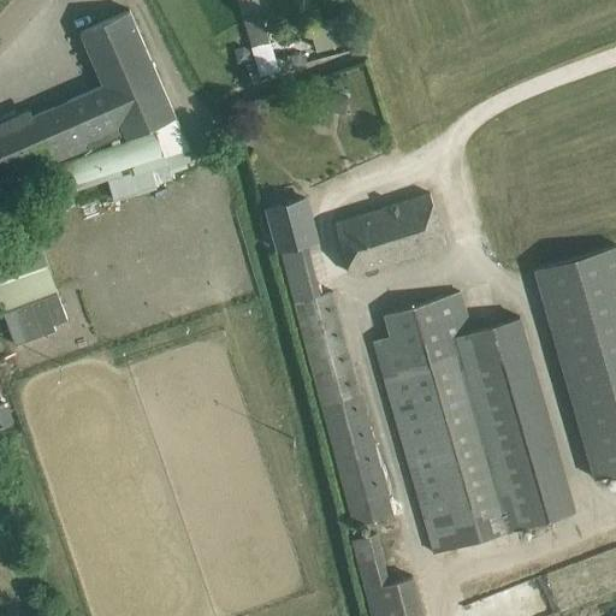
[(237,0),(260,73),(279,67),(259,0),(237,0)]
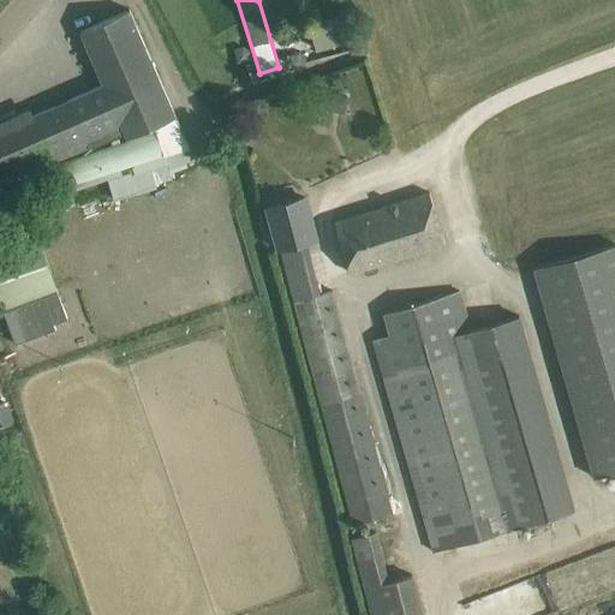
[(103,84),(69,100),(90,148),(109,139),(124,133),(126,138),(155,125),(155,126),(177,118),(173,111),(129,10),(81,30),(103,84)]
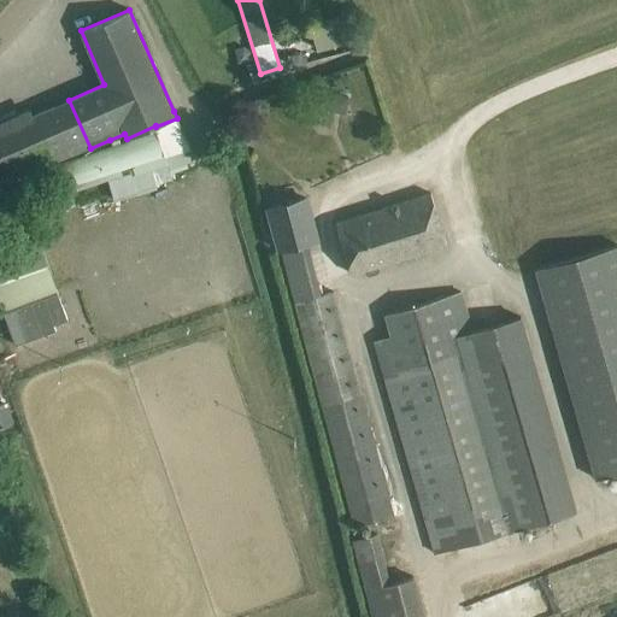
[(317,50),(353,39),(345,15),(310,25),(317,50)]
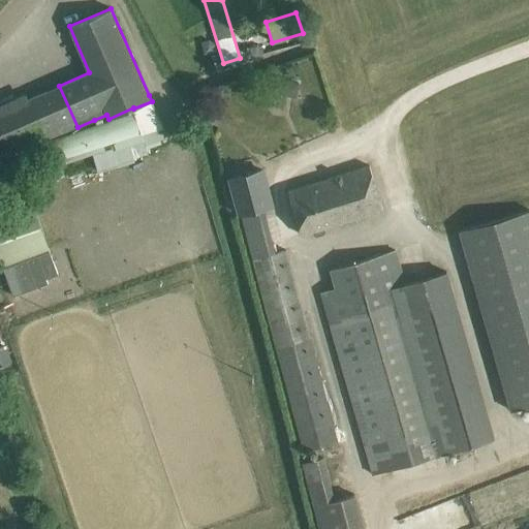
[(215,42),(210,39),(201,41),(205,54),(217,51),(215,42)]
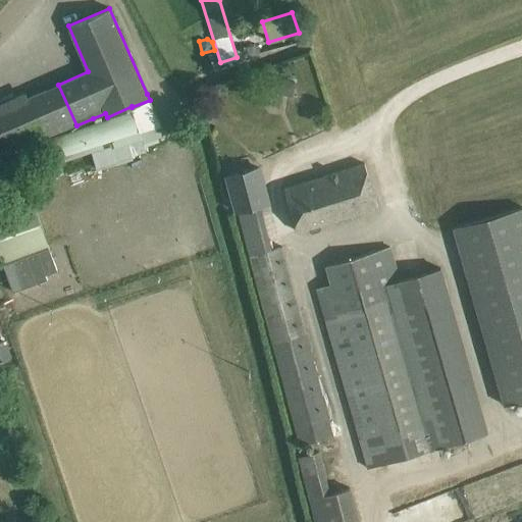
[(257,45),(245,49),(248,57),(260,53),(257,45)]
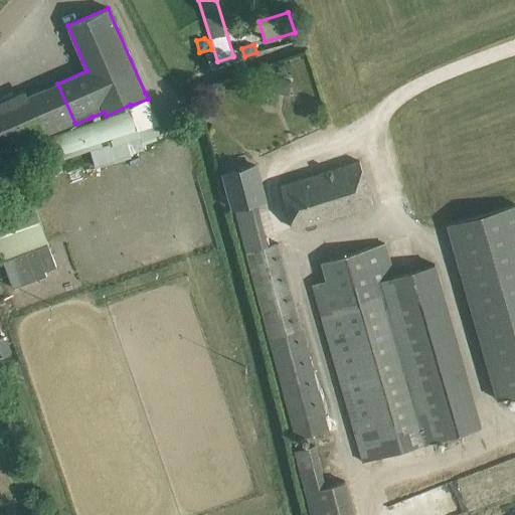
[(47,136),(75,124),(57,83),(27,97),(45,137),(47,136)]
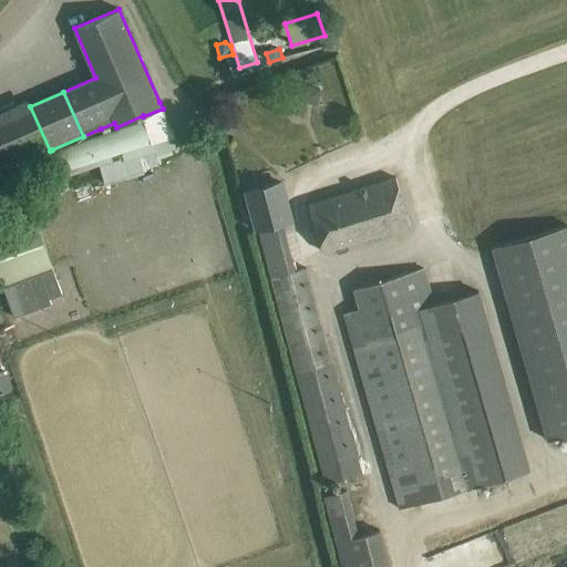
[(41,155),(50,151),(30,106),(0,119),(0,160),(37,145),(41,155)]
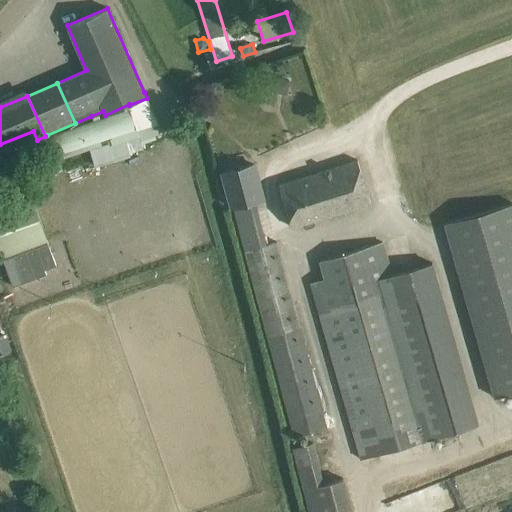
[(93,120),(47,135),(53,155),(62,153),(64,157),(89,149),(90,149),(106,144),(107,149),(111,162),(131,156),(130,153),(143,148),(142,144),(154,138),(152,134),(161,130),(158,122),(157,122),(157,121),(147,98),(129,105),(129,106),(121,109),(122,111),(93,120)]
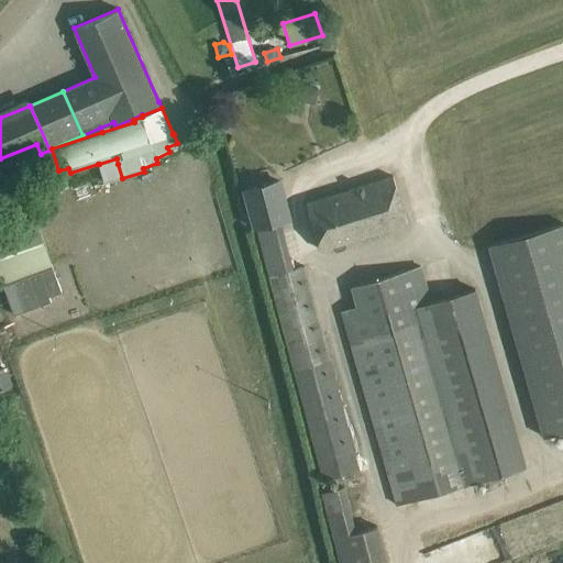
[(393,176),(306,202),(320,250),(333,245),(333,247),(337,250),(345,246),(346,244),(346,242),(407,222),(393,176)]
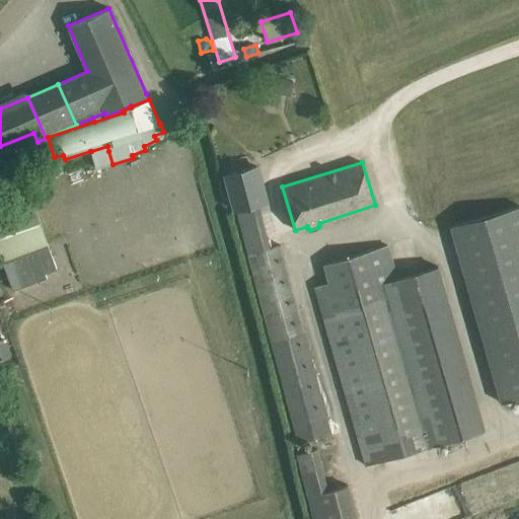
[(235,210),(267,202),(256,166),(225,175),(235,210)]
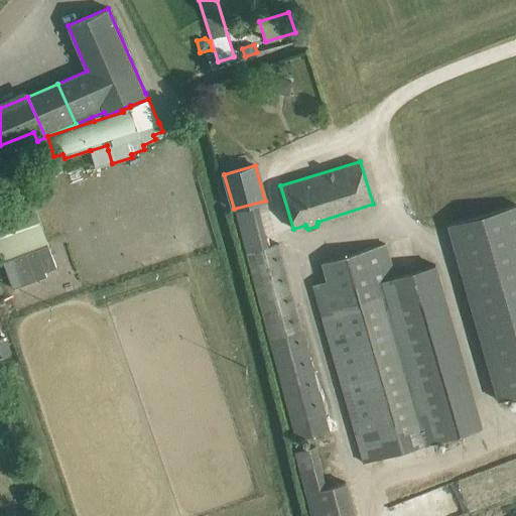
[(32,200),(0,211),(0,256),(1,259),(47,242),(32,200)]
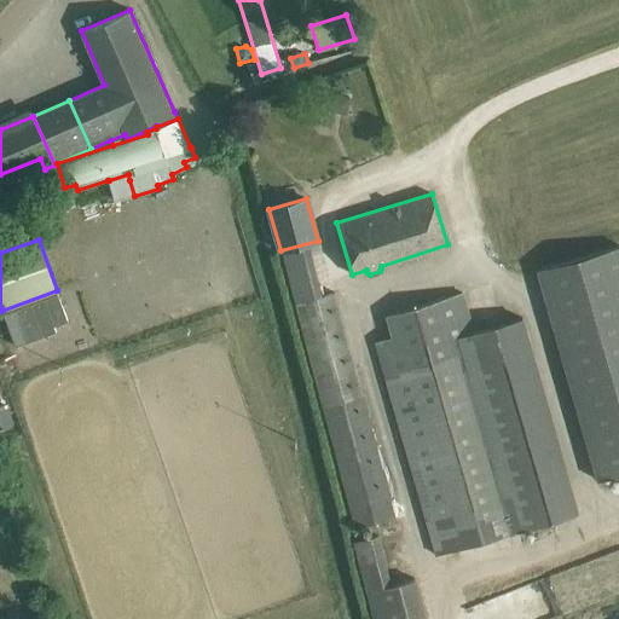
[(618,242),(537,264),(594,478),(618,470),(618,242)]
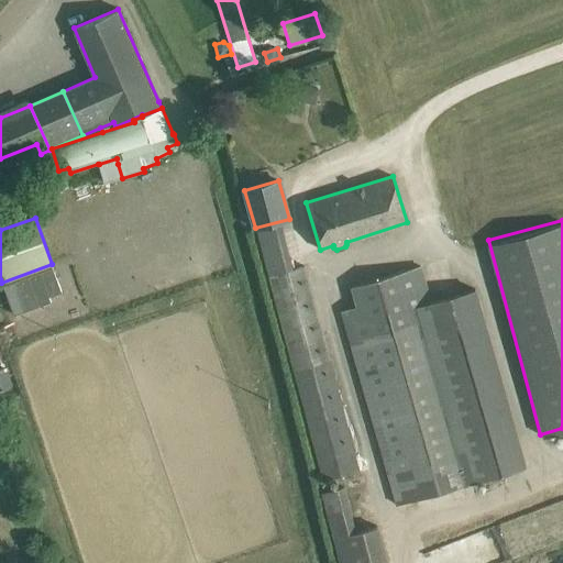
[(295,268),(269,275),(324,479),(360,470),(305,265),(295,268)]
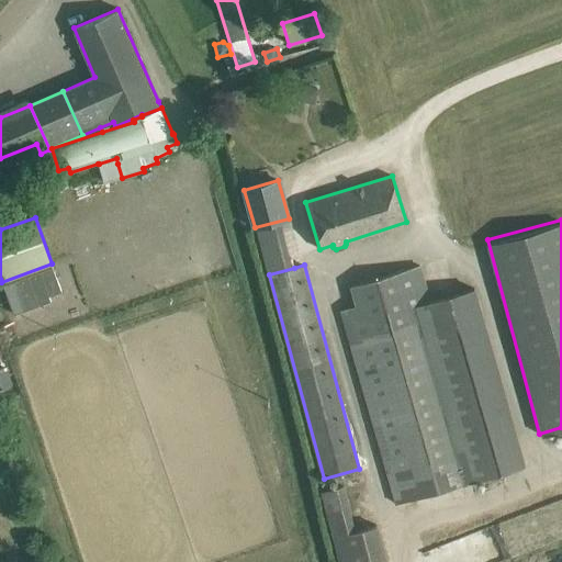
[(430,301),(420,266),(350,285),(356,305),(340,310),(396,503),(526,465),(474,289),(430,301)]
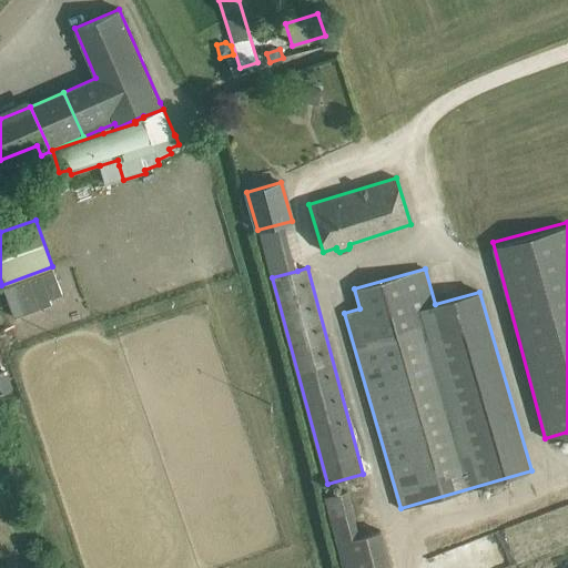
[(53,270),(3,287),(13,317),(51,304),(49,298),(61,294),(53,270)]
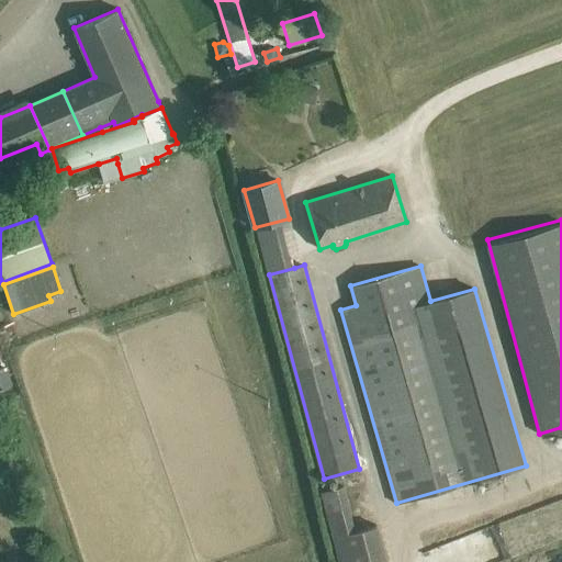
[(343,485),(322,490),(338,561),(385,561),(377,523),(353,528),(343,485)]
